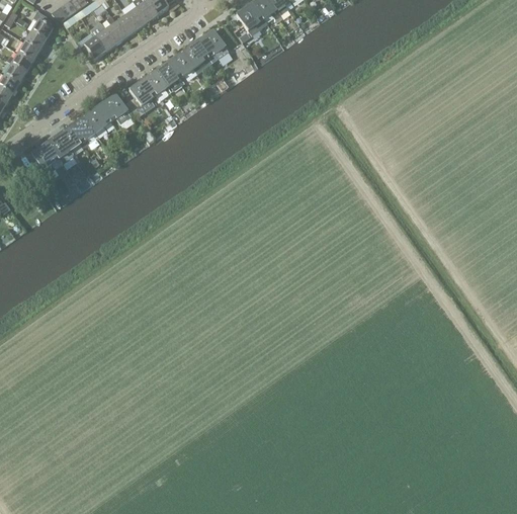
[(73,12),(78,8),(72,0),(69,0),(66,2),(73,12)]
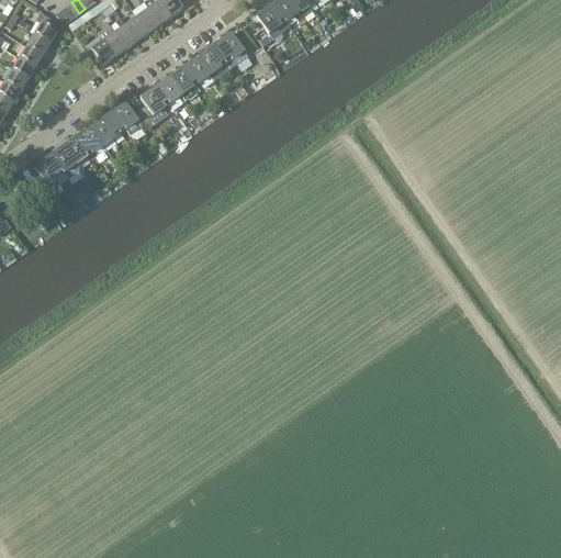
[(85,9),(90,6),(86,0),(78,0),(85,9)]
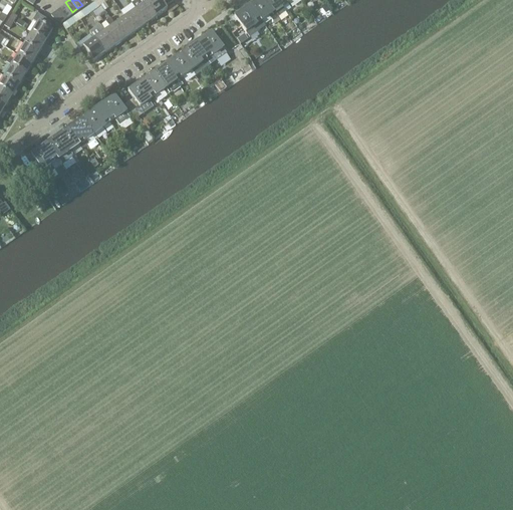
[(94,0),(88,5),(91,9),(101,2),(100,0),(94,0)]
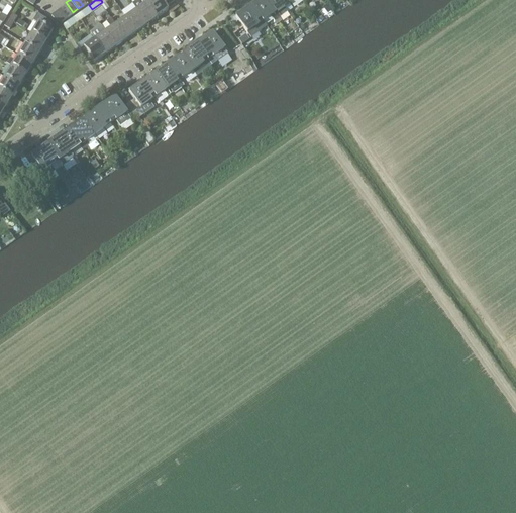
[(158,14),(148,0),(132,0),(137,7),(147,21),(158,14)]
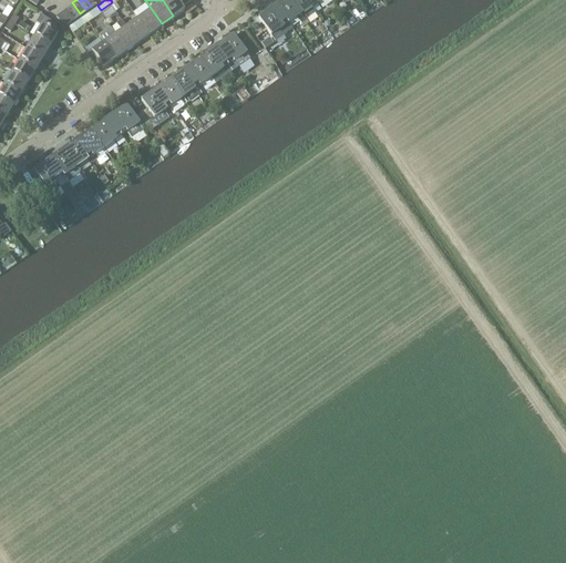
[(163,0),(173,16),(185,7),(179,0),(163,0)]
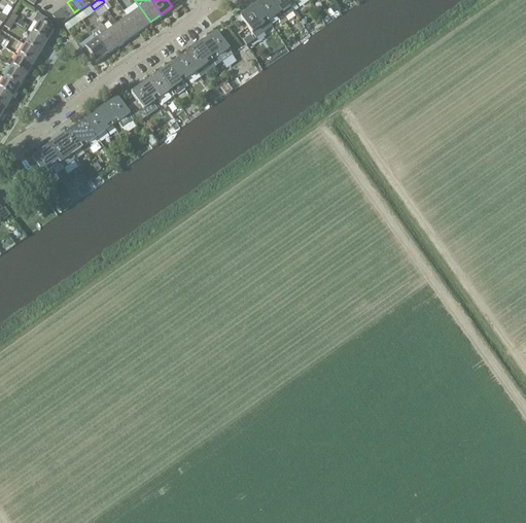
[(280,19),(283,16),(272,0),(259,0),(257,2),(269,19),(277,13),(280,19)]
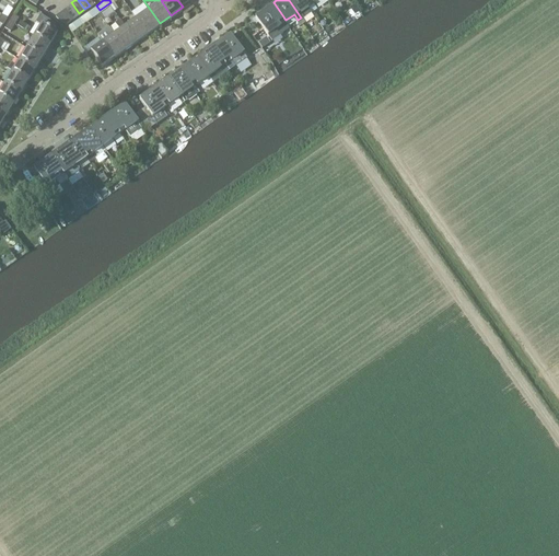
[(289,0),(301,18),(304,15),(313,9),(309,4),(305,0),(289,0)]
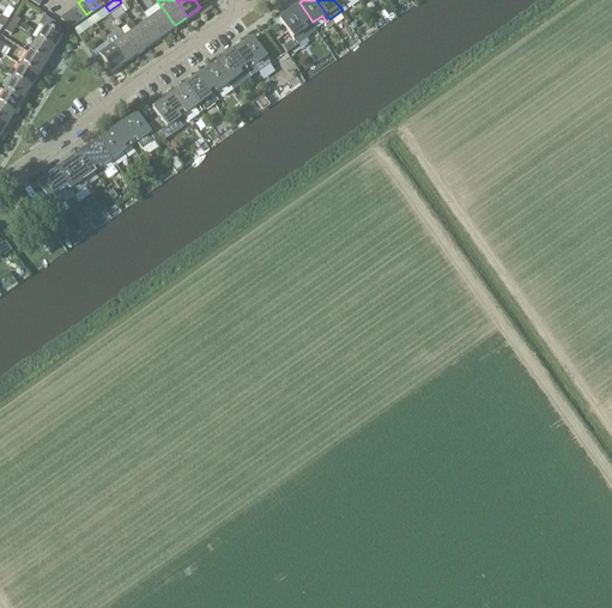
[(80,18),(86,14),(78,2),(72,7),(80,18)]
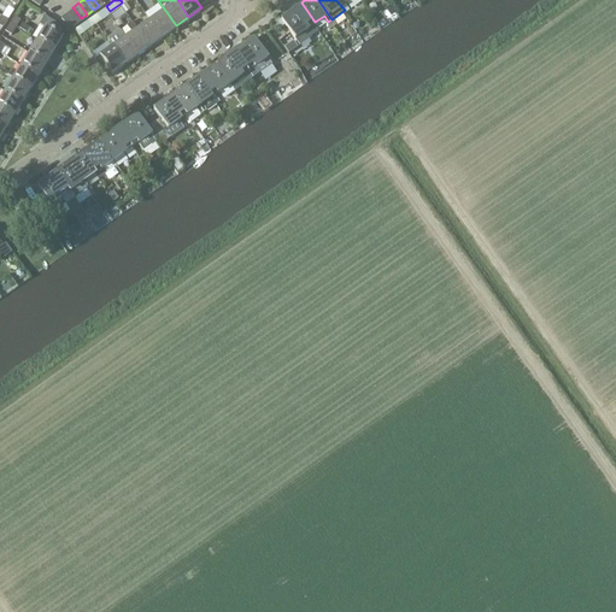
[(301,3),(282,16),(300,41),(320,28),(315,22),(301,3)]
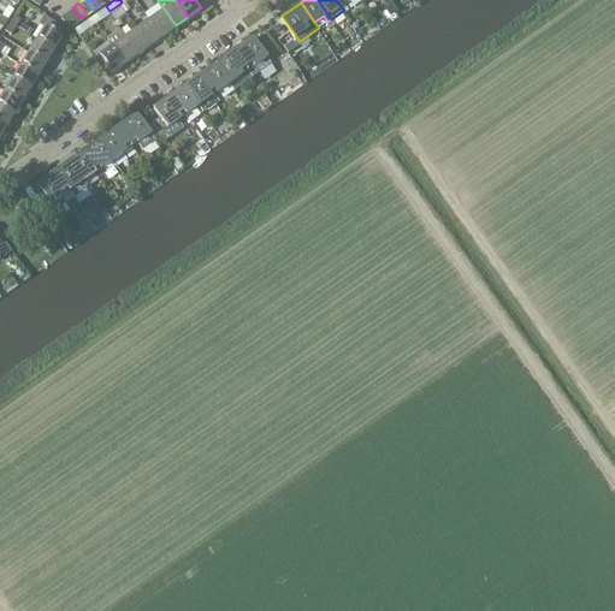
[(98,19),(110,11),(106,6),(106,5),(94,15),(98,19)]
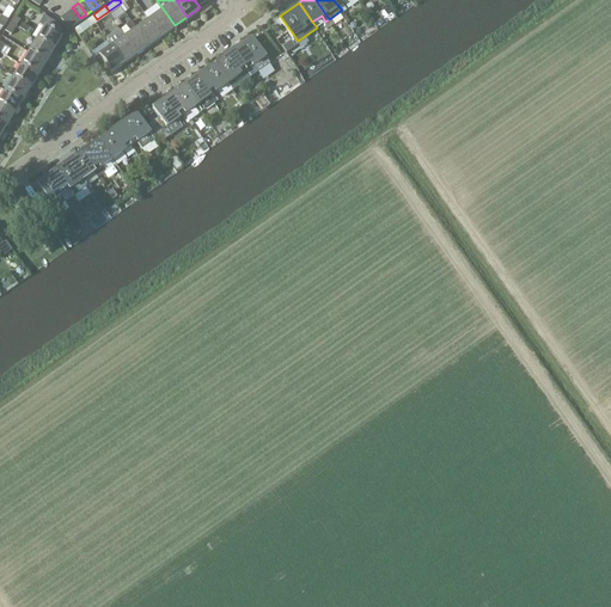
[(74,23),(80,18),(72,7),(62,13),(63,16),(74,23)]
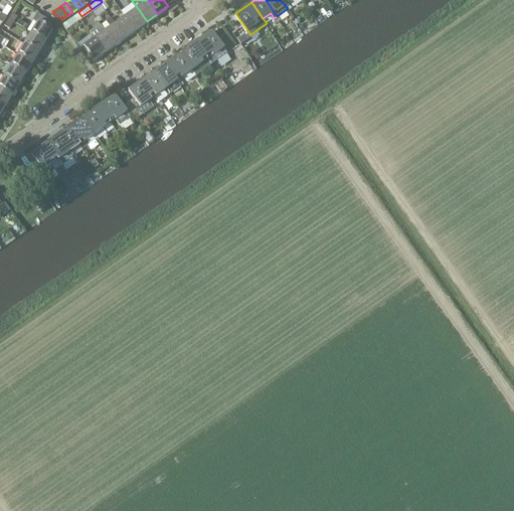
[(137,28),(147,21),(137,7),(126,14),(137,28)]
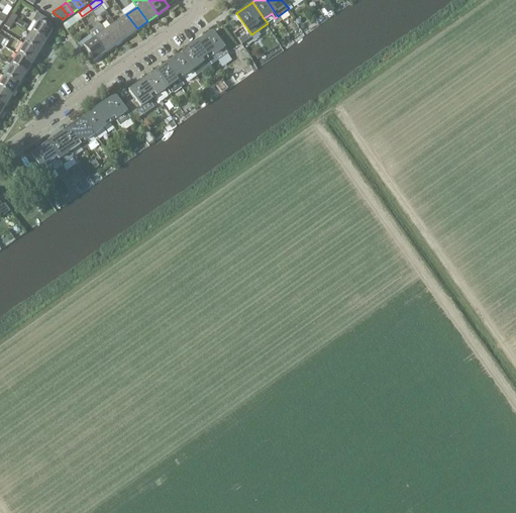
[(18,13),(15,11),(13,10),(9,16),(14,19),(18,13)]
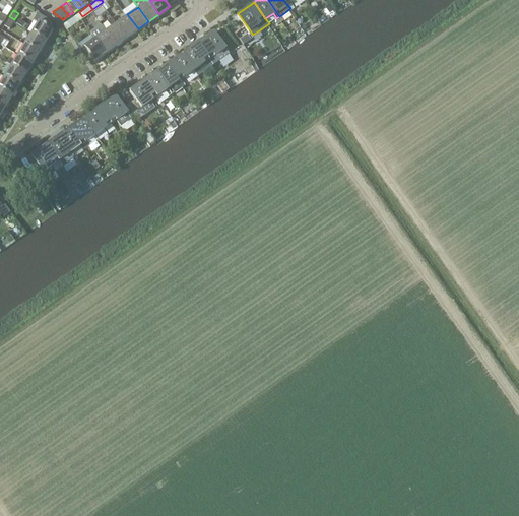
[(47,40),(54,28),(48,25),(52,18),(39,10),(35,17),(39,20),(33,30),(47,40)]
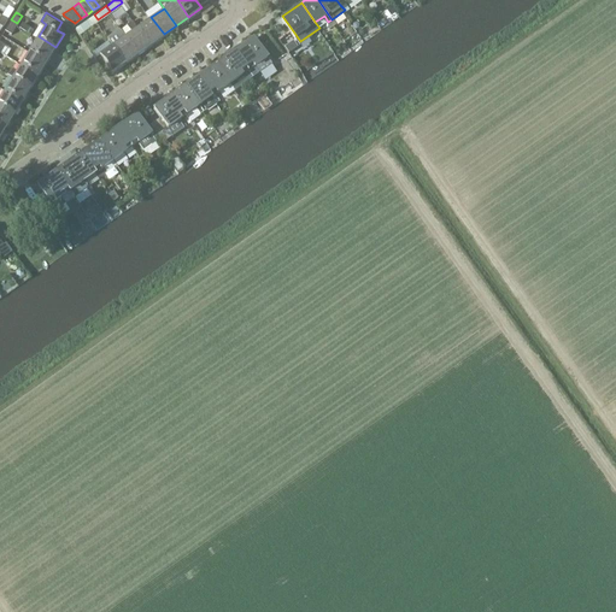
[(80,31),(98,19),(94,15),(76,27),(80,31)]
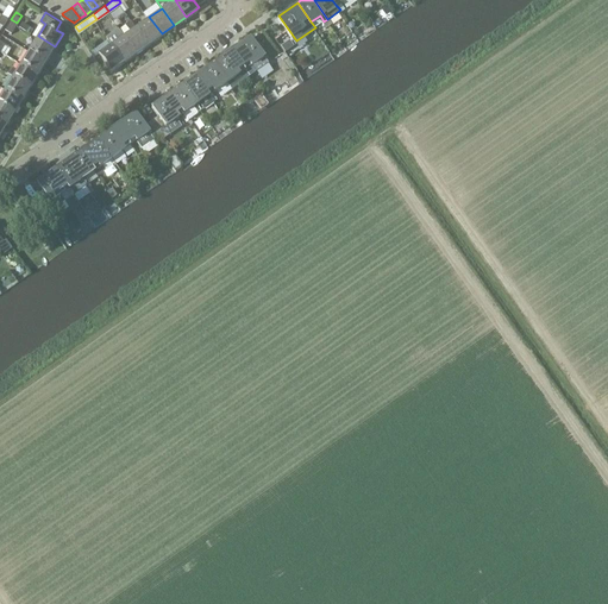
[(149,42),(162,33),(149,17),(137,25),(149,42)]
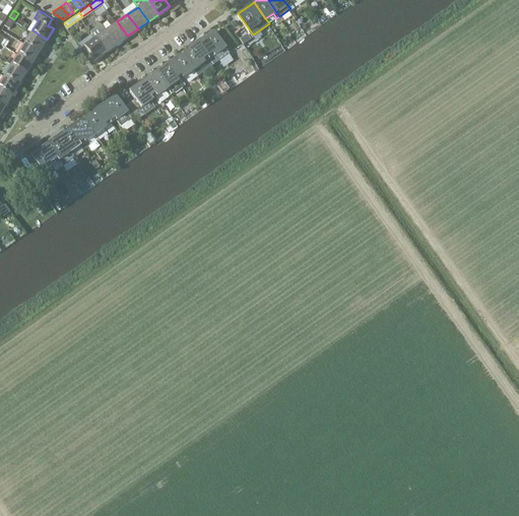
[(127,36),(117,21),(113,15),(108,18),(112,24),(107,28),(117,44),(127,36)]
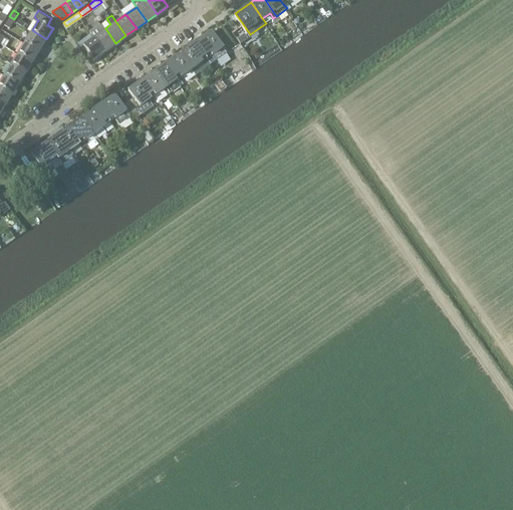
[(10,26),(14,19),(9,16),(5,22),(10,26)]
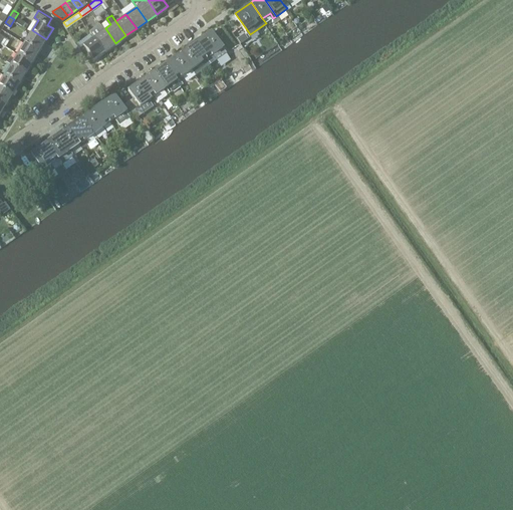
[(105,50),(115,43),(105,28),(95,36),(105,50)]
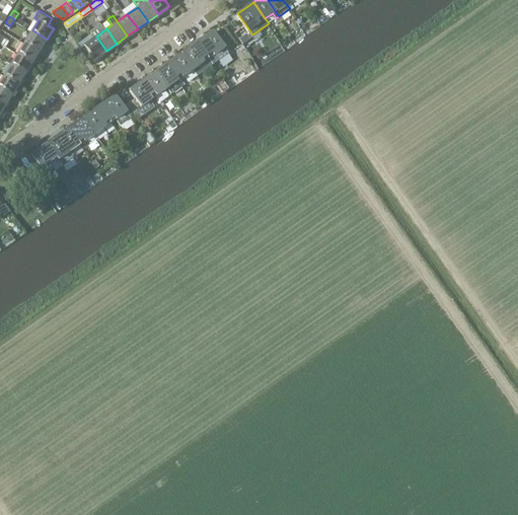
[(210,57),(226,46),(221,40),(214,29),(198,41),(210,57)]
